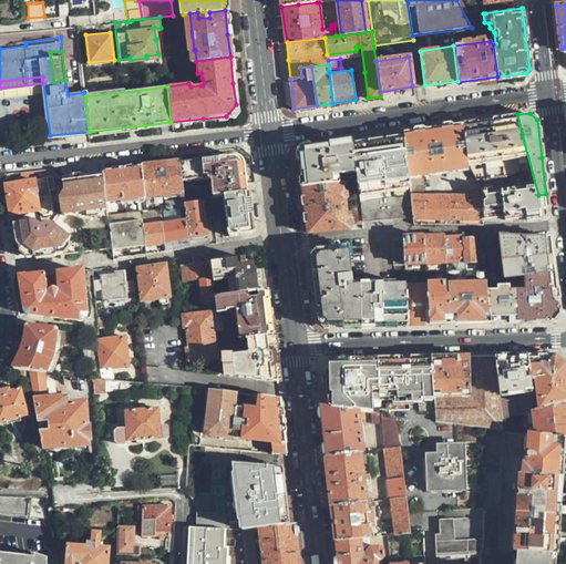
[(522,134),(517,114),(463,123),(466,159),(469,164),(476,178),(487,200),(485,200),(484,216),(505,214),(506,217),(526,214),(527,216),(541,215),(541,207),(547,206),(546,194),(538,195),(522,134)]
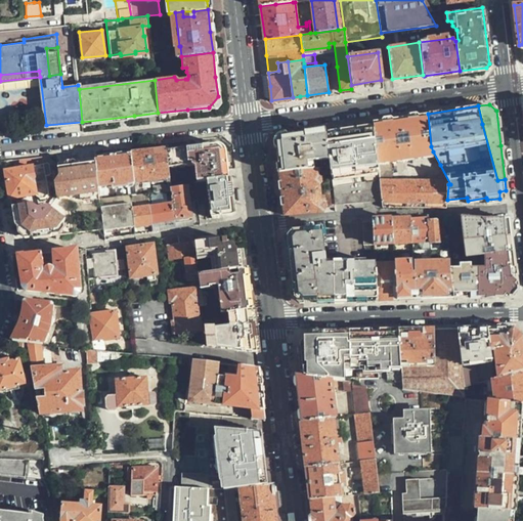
[(431,146),(428,114),(374,121),(378,160),(390,158),(433,152),(431,146)]
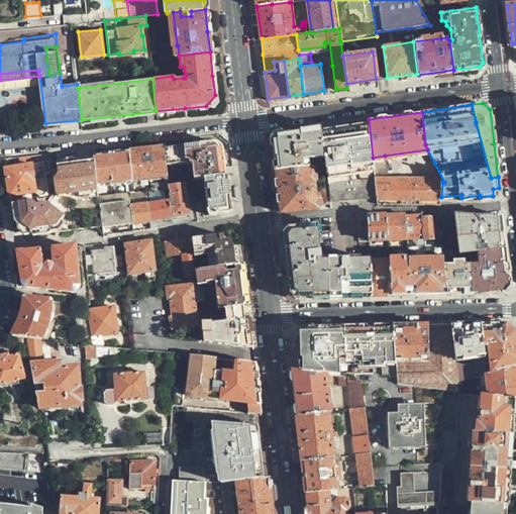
[(373,158),(369,119),(322,125),(326,163),(329,185),(331,199),(377,195),(376,179),(373,158)]
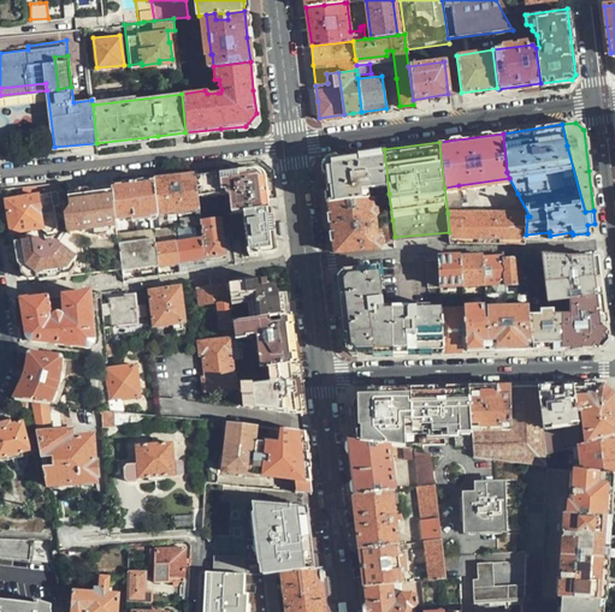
[(389,194),(384,149),(335,156),(325,170),(329,201),(373,196),(389,194)]
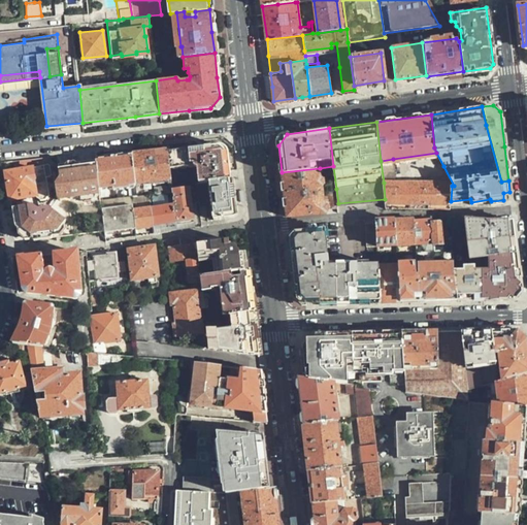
[(193,146),(167,150),(170,176),(171,184),(171,187),(190,185),(192,184),(192,183),(208,179),(230,176),(227,153),(219,143),(193,146)]
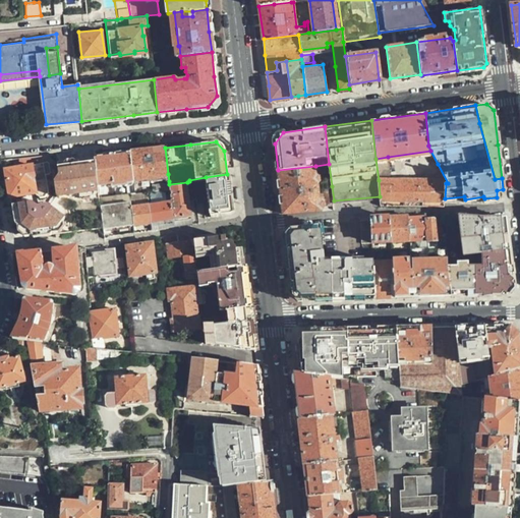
[(147,150),(129,152),(132,178),(139,177),(162,175),(168,174),(165,148),(147,150)]
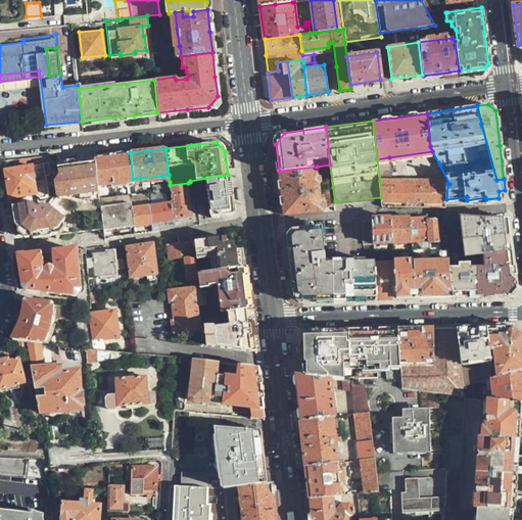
[(109,154),(94,156),(98,185),(110,184),(111,185),(128,184),(128,181),(133,180),(133,179),(130,152),(109,154)]
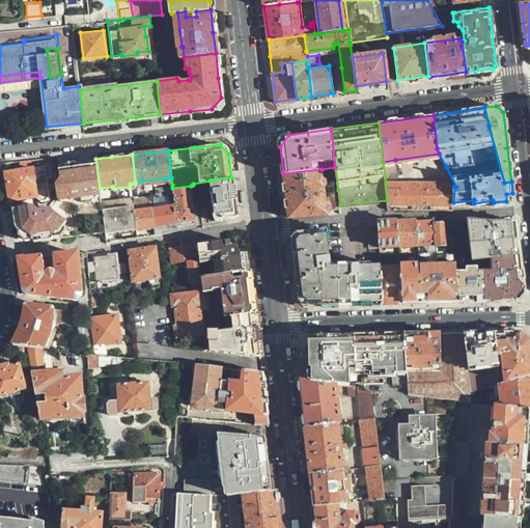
[(44,156),(8,160),(9,163),(15,163),(16,169),(45,163),(44,156)]
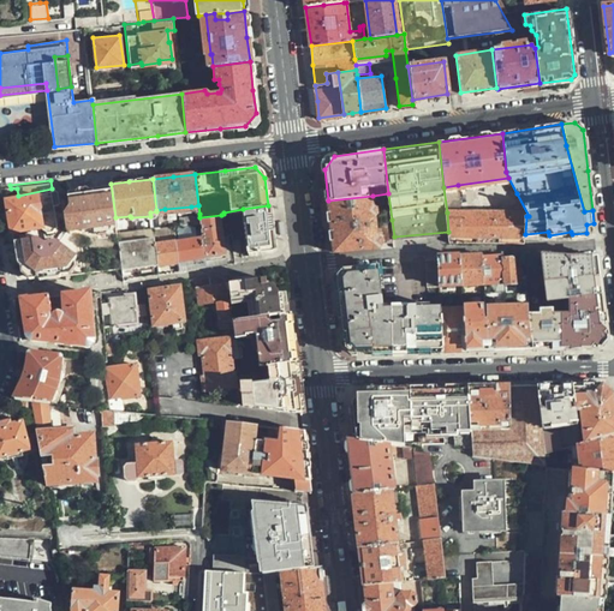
[(67,203),(64,214),(64,215),(67,229),(67,232),(64,232),(59,238),(43,239),(37,235),(35,235),(17,238),(18,246),(13,247),(16,261),(25,268),(37,276),(121,265),(119,241),(115,217),(111,184),(78,187),(79,193),(67,196),(67,203)]
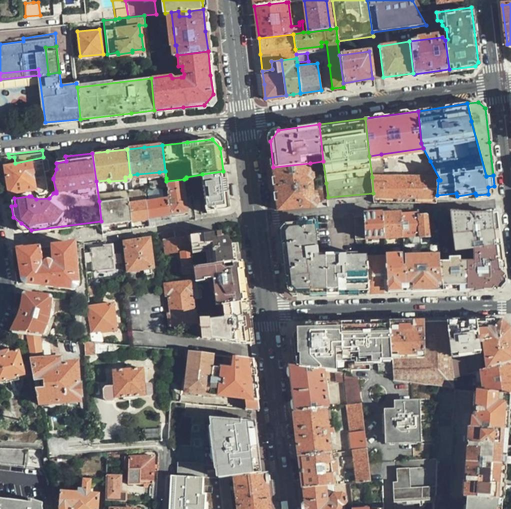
[(381,154),(369,156),(372,177),(386,178),(385,174),(383,174),(381,154)]
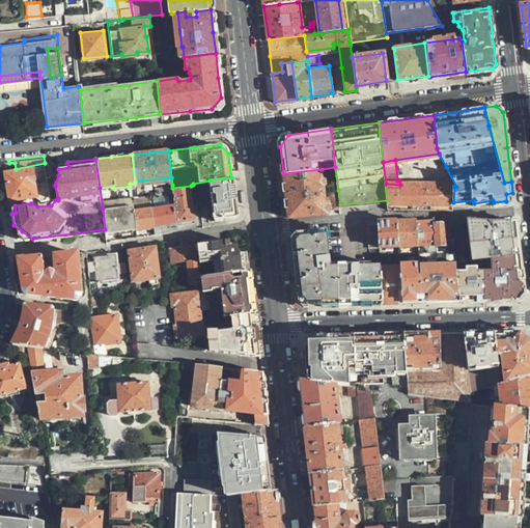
[(45,163),(16,169),(12,169),(6,170),(5,170),(7,187),(9,198),(35,195),(42,199),(46,197),(49,194),(47,176),(50,174),(51,173),(50,165),(46,163),(45,163)]
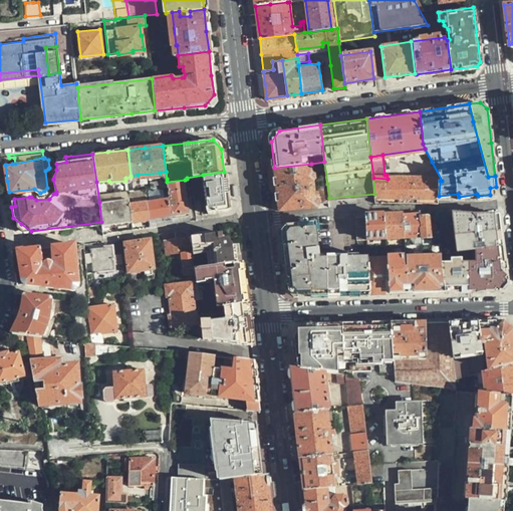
[(311,164),(274,168),(279,210),(317,206),(316,202),(329,201),(329,198),(327,184),(313,185),(311,164)]
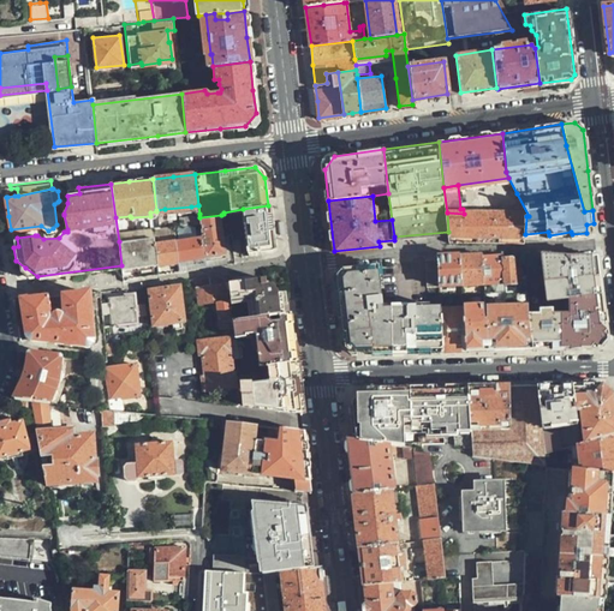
[(483,215),(510,215),(510,204),(483,204),(483,215)]
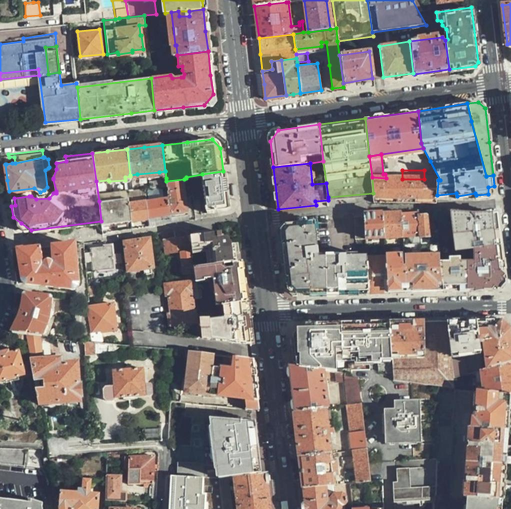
[(224,185),(223,171),(202,174),(207,211),(218,209),(226,200),(224,185)]
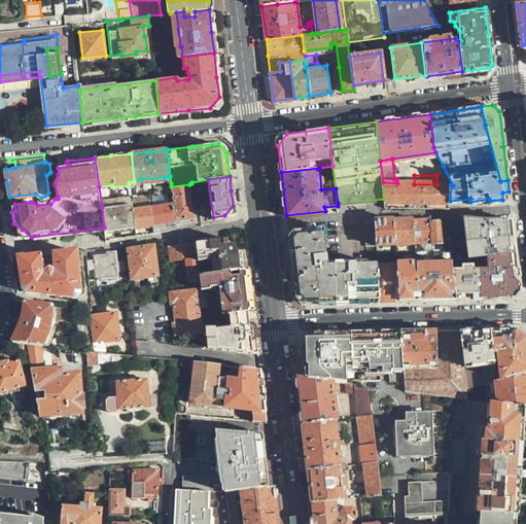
[(384,199),(385,206),(419,206),(439,207),(449,207),(450,201),(451,185),(436,184),(414,184),(397,183),(383,182),(384,199)]
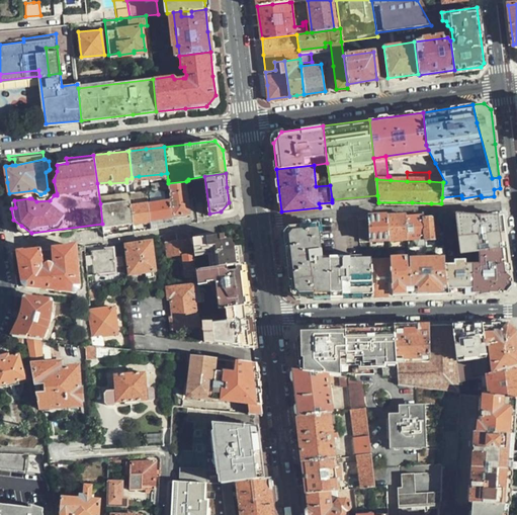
[(173,224),(190,221),(188,205),(186,181),(168,183),(169,186),(170,198),(172,218),(173,224)]
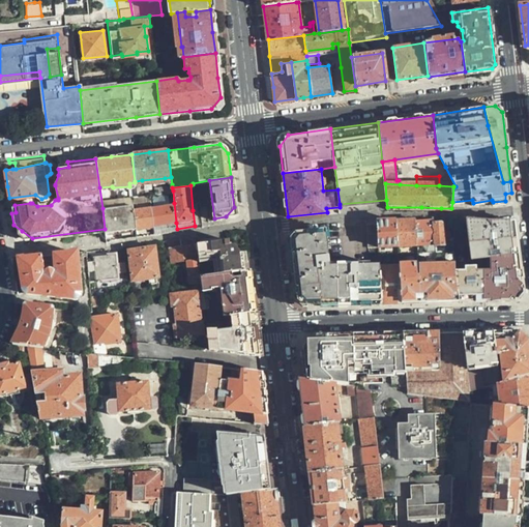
[(169,224),(176,223),(174,203),(150,207),(153,224),(160,223),(166,222),(169,224)]
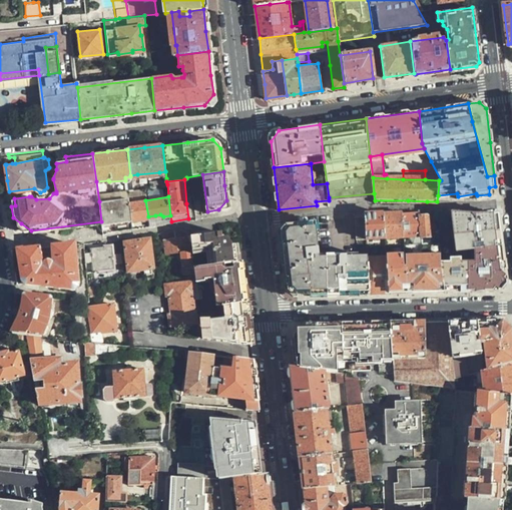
[(116,220),(130,218),(128,202),(128,197),(99,201),(101,221),(101,222),(116,220)]
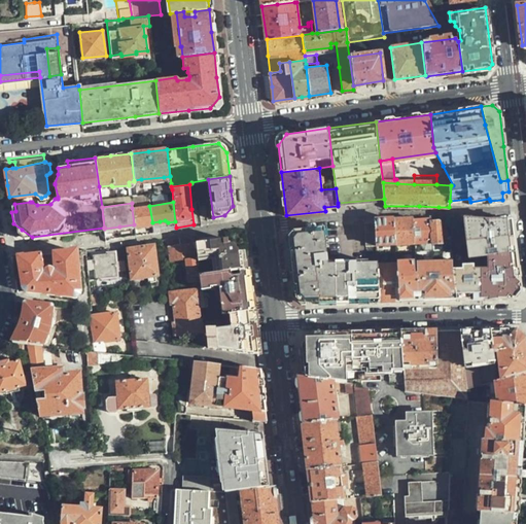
[(143,223),(152,222),(149,206),(132,208),(134,224),(143,223)]
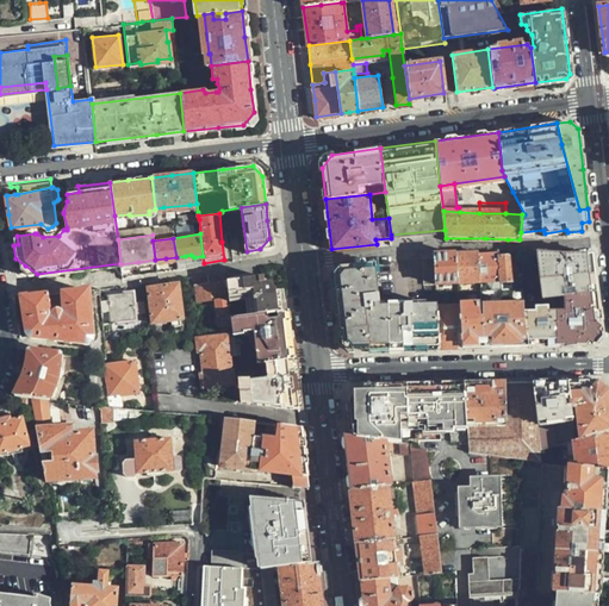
[(479,277),(478,252),(478,250),(466,251),(457,251),(458,279),(479,277)]
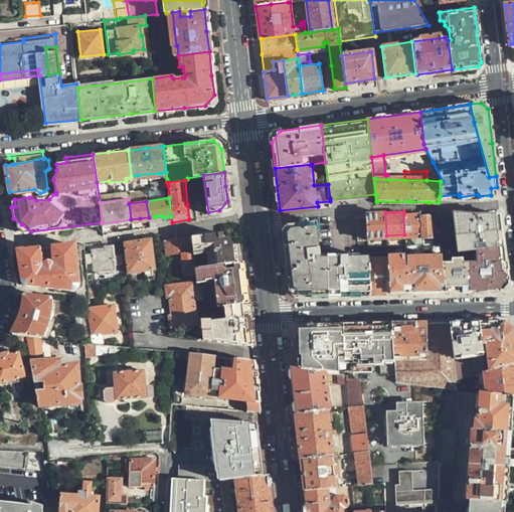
[(498,213),(453,211),(455,221),(459,250),(476,248),(504,244),(500,213),(498,213)]
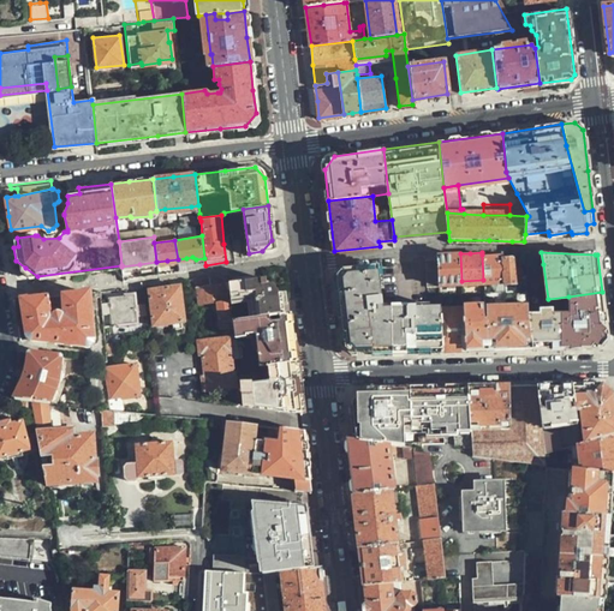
[(462,281),(460,253),(448,253),(436,255),(436,258),(437,283),(462,281)]
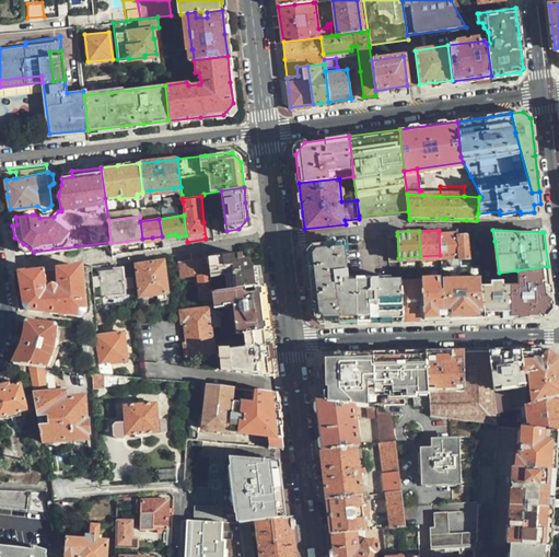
[(467,234),(466,232),(457,232),(457,231),(449,231),(439,232),(440,255),(458,254),(458,256),(468,256),(467,234)]
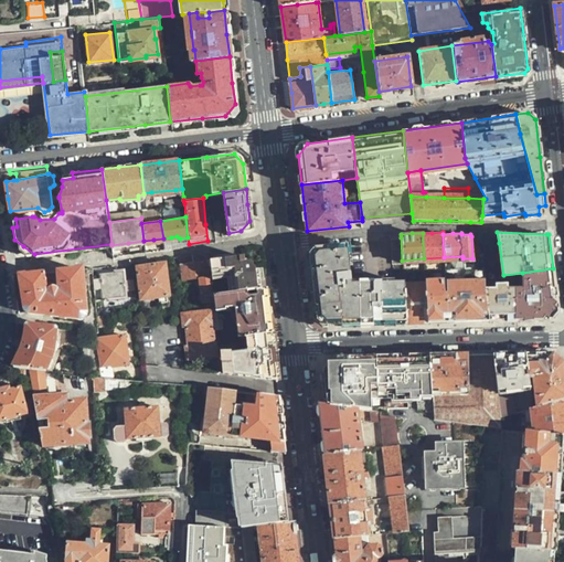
[(402,261),(401,237),(392,239),(393,261),(402,261)]
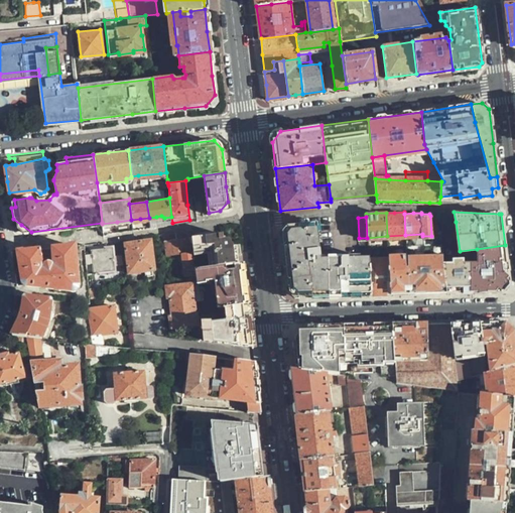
[(317,222),(289,224),(282,232),(288,287),(292,290),(297,295),(371,293),(369,259),(369,255),(359,255),(349,256),(348,254),(341,254),(341,257),(322,257),(318,236),(317,222)]
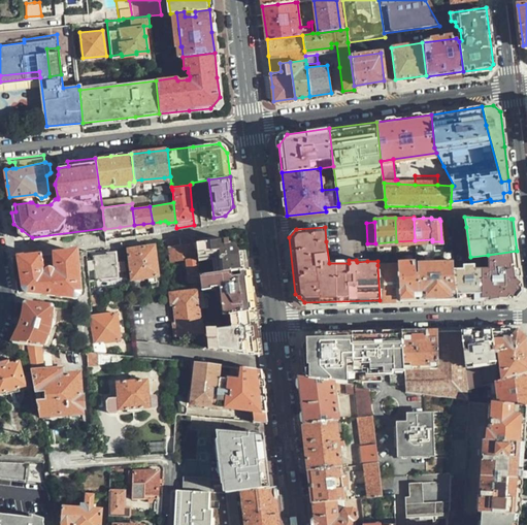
[(179,236),(169,237),(170,260),(185,259),(186,267),(196,266),(192,242),(180,243),(179,236)]
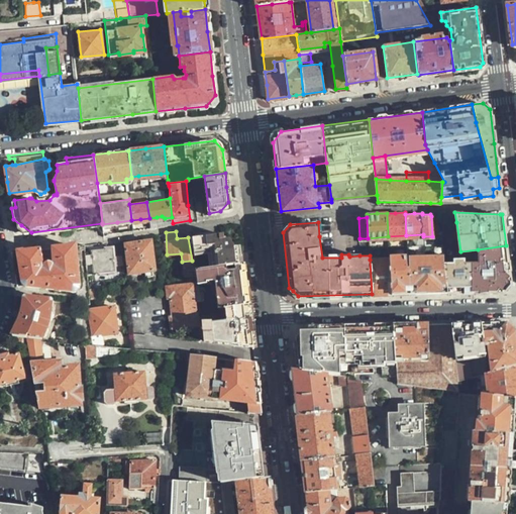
[(223,231),(192,235),(196,268),(235,264),(231,235),(223,236),(223,231)]
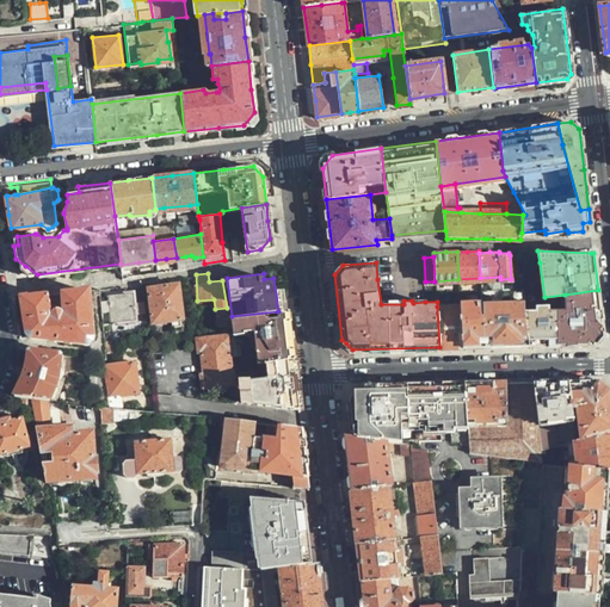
[(183,319),(178,284),(148,287),(152,321),(183,319)]
